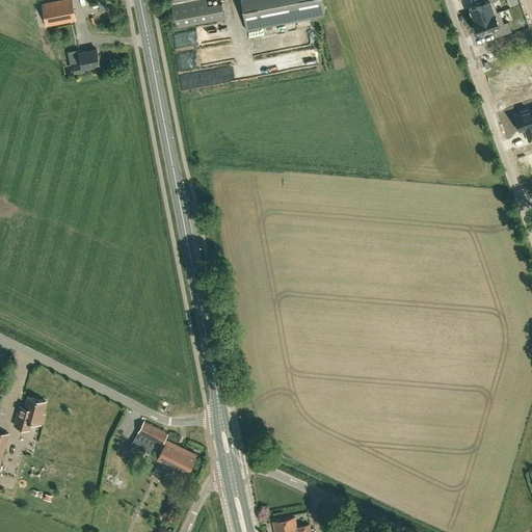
[(71,0),(61,0),(43,4),(47,26),(76,20),(71,0)]
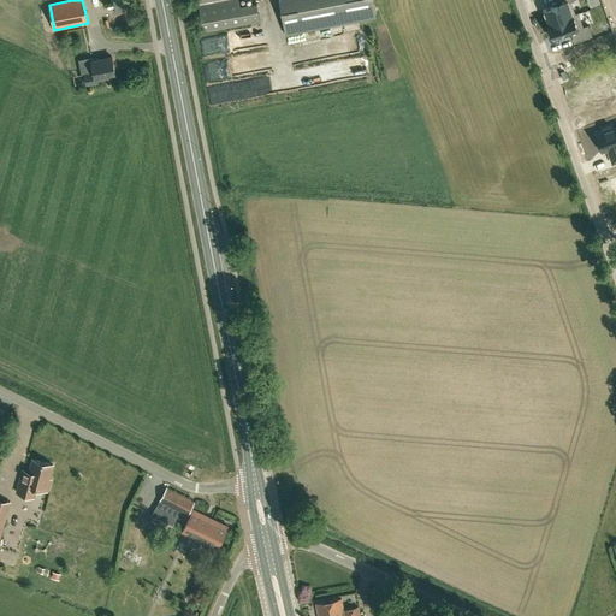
[(241,6),(238,0),(197,0),(199,4),(205,31),(261,22),(258,4),(241,6)]
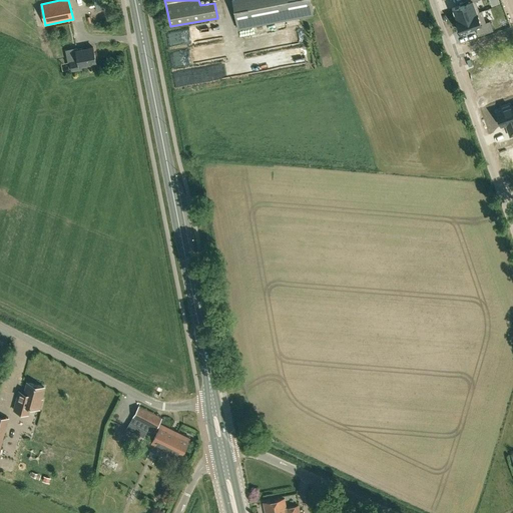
[(238,29),(288,20),(313,15),(310,0),(259,0),(234,5),(238,29)]
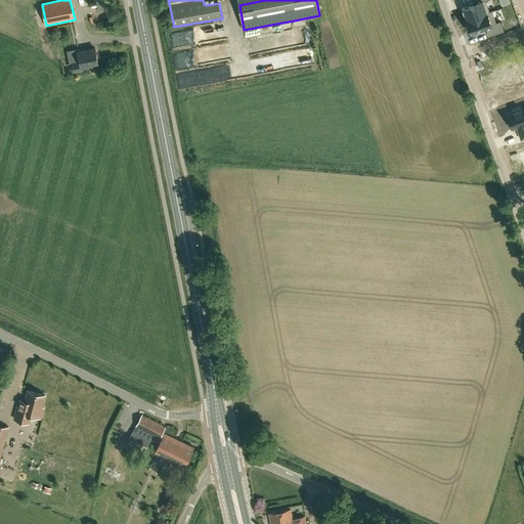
[(489,11),(485,0),(486,0),(476,0),(470,3),(470,5),(462,8),(467,19),(489,11)]
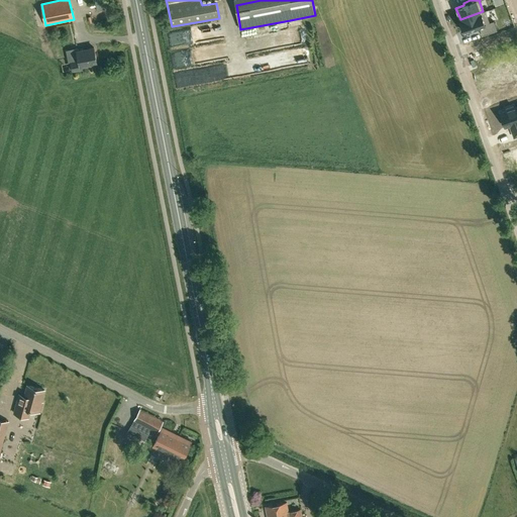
[(483,11),(460,19),(464,31),(473,28),(474,31),(480,28),(482,35),(497,30),(494,20),(490,22),(485,10),(483,11)]
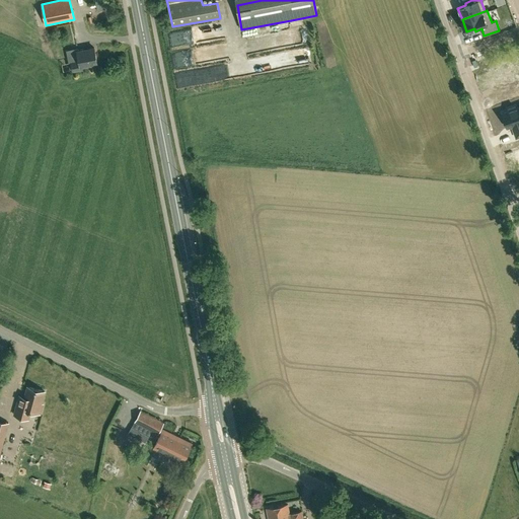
[(214,27),(174,34),(176,48),(216,41),(214,27)]
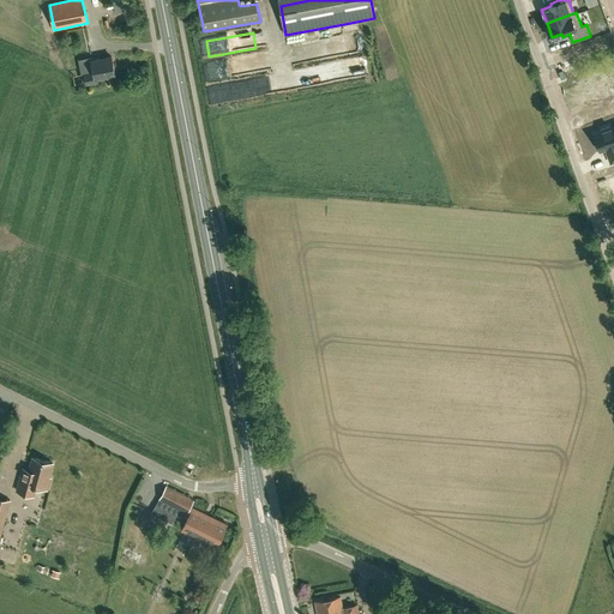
[(84,73),(86,84),(97,82),(96,78),(115,74),(112,56),(91,61),(94,72),(84,73)]
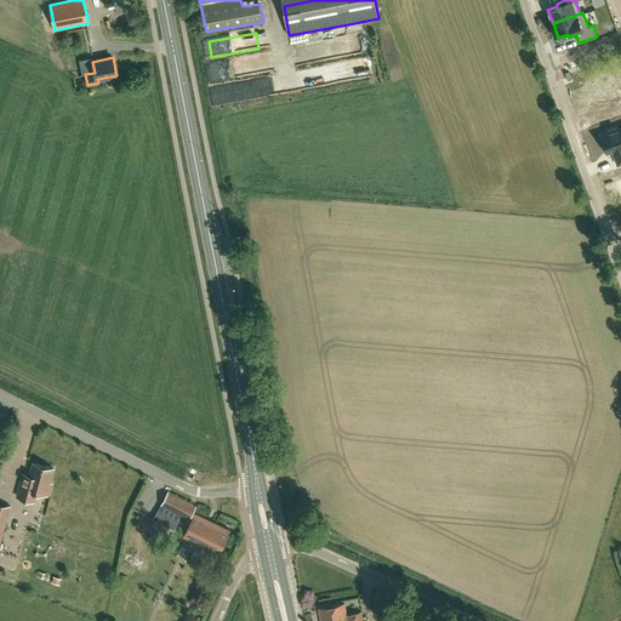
[(312,85),(360,78),(359,67),(311,73),(312,85)]
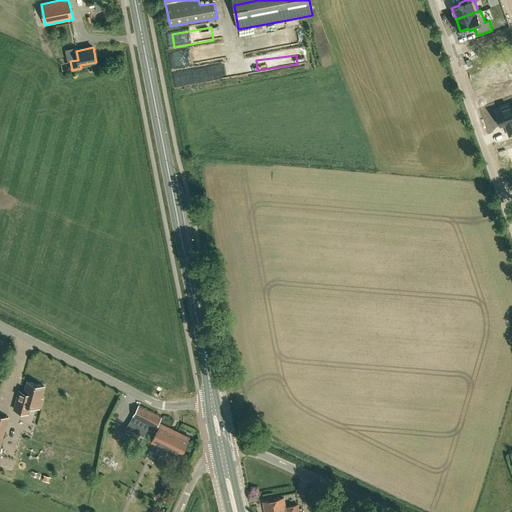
[(505,123),(506,126),(509,135),(511,134),(511,105),(509,107),(508,105),(501,107),(501,109),(495,112),(500,125),(505,123)]
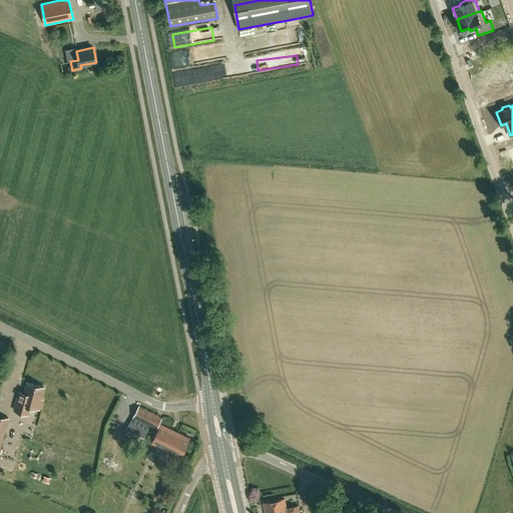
[(19,391),(18,392),(14,410),(28,414),(30,406),(40,409),(42,400),(40,399),(44,387),(27,382),(25,392),(19,391)]
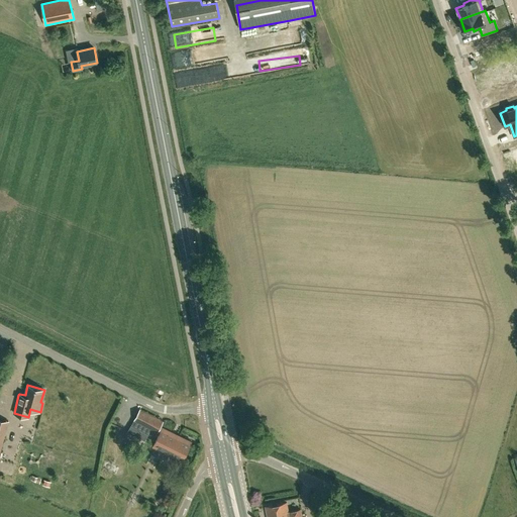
[(150,428),(158,432),(164,421),(140,409),(128,431),(144,439),(150,428)]
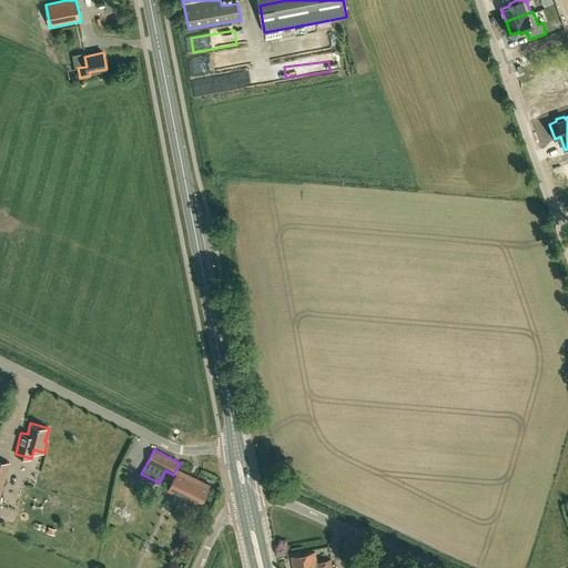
[(0,495),(9,464),(0,460),(0,495)]
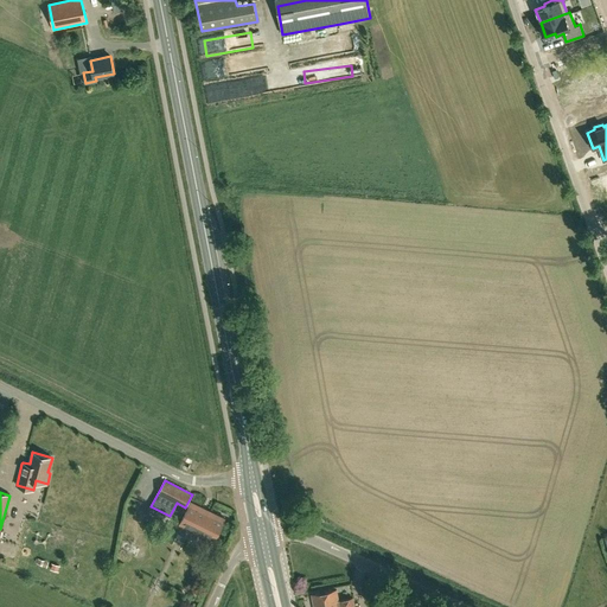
[(224,519),(202,509),(190,503),(180,523),(215,540),(224,519)]
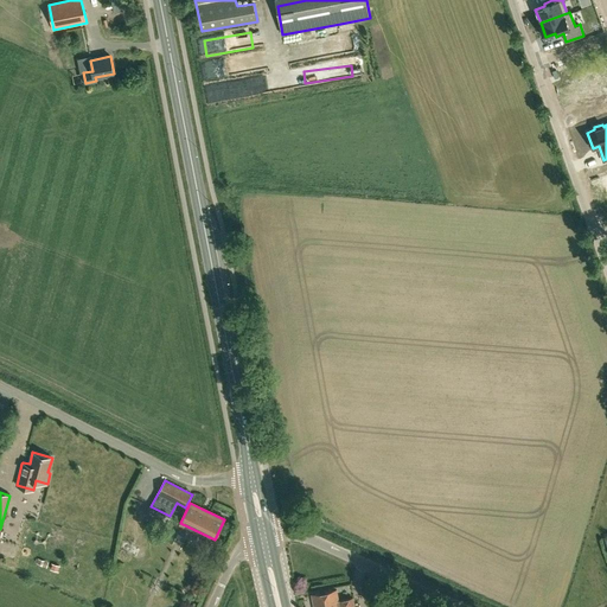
[(355,606),(353,598),(339,601),(337,589),(312,594),(313,606),(355,606)]
